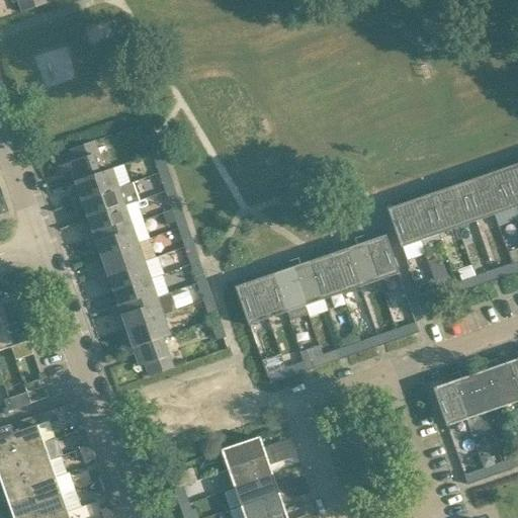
[(47,4),(45,0),(11,0),(12,3),(18,1),(22,12),(47,4)]
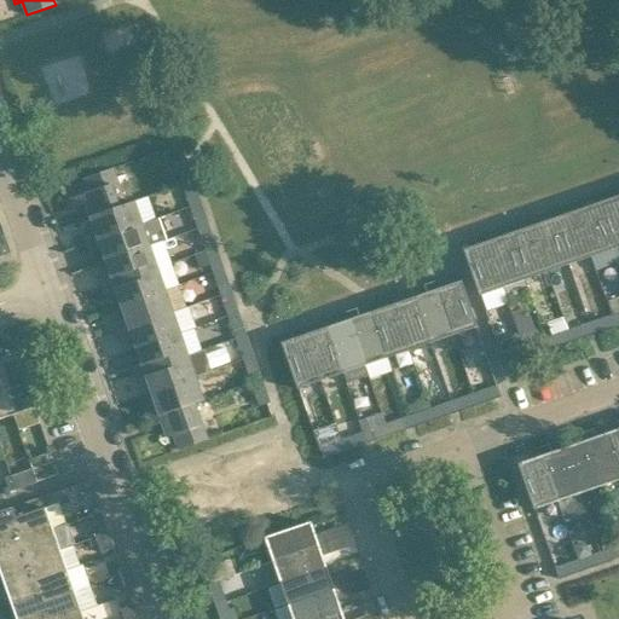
[(190,175),(185,160),(174,163),(179,179),(190,175)]
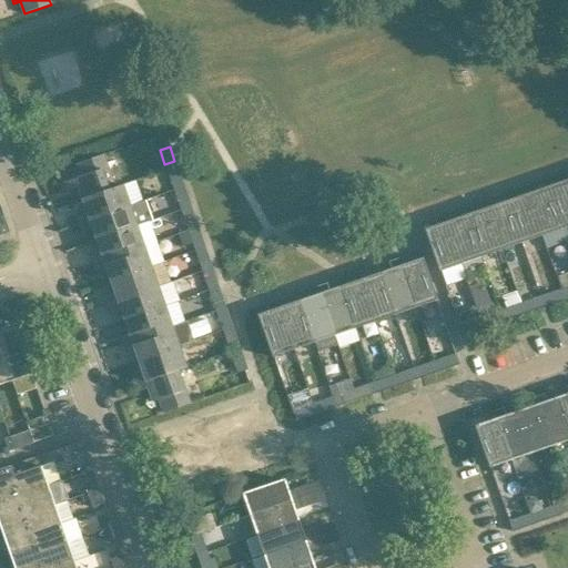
[(114,189),(114,188),(110,176),(103,155),(77,164),(81,176),(66,182),(68,190),(78,186),(82,200),(114,189)]
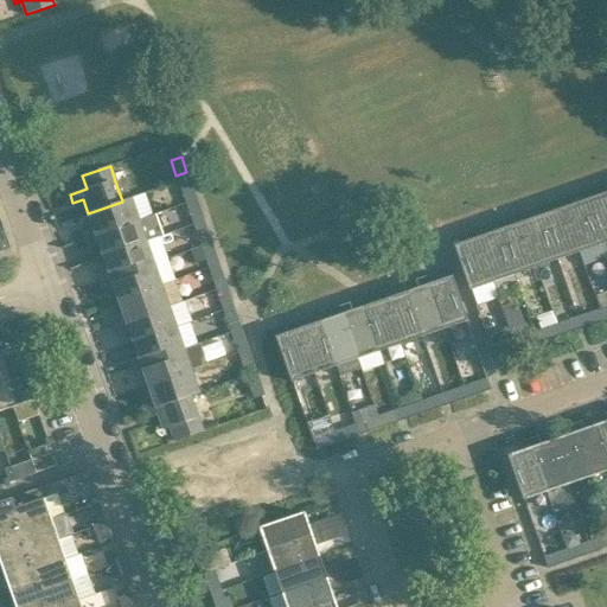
[(196,199),(191,184),(180,187),(186,203),(196,199)]
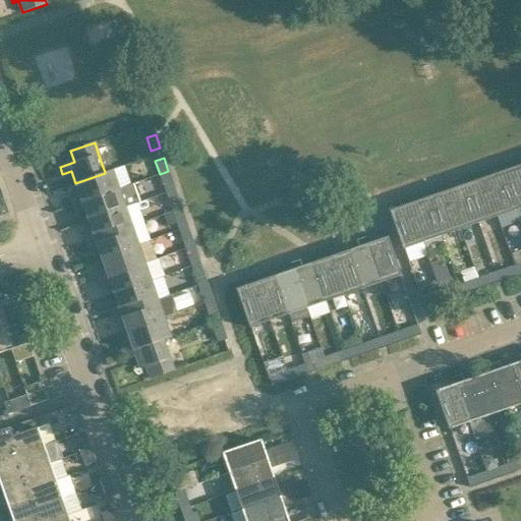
[(520,209),(520,166),(518,159),(509,162),(511,168),(502,171),(516,211),(520,209)]
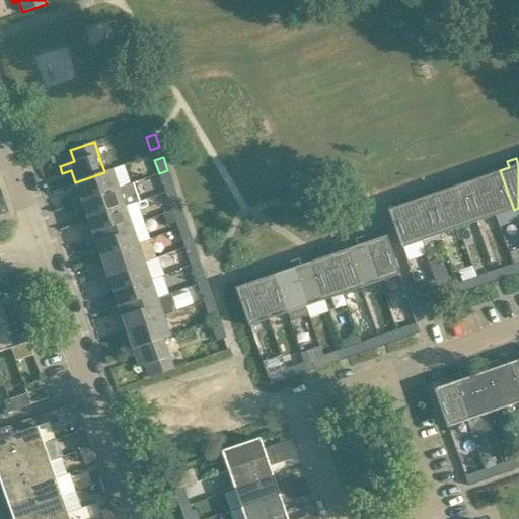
[(514,210),(500,170),(490,174),(488,168),(479,171),(495,216),(514,210)]
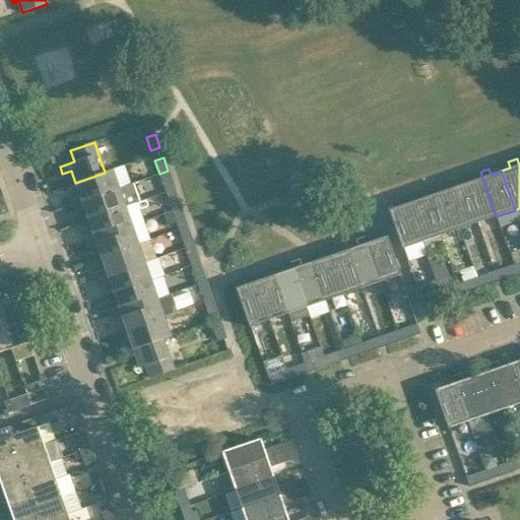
[(73,205),(119,189),(112,170),(105,172),(105,173),(75,183),(79,195),(70,198),(73,205)]
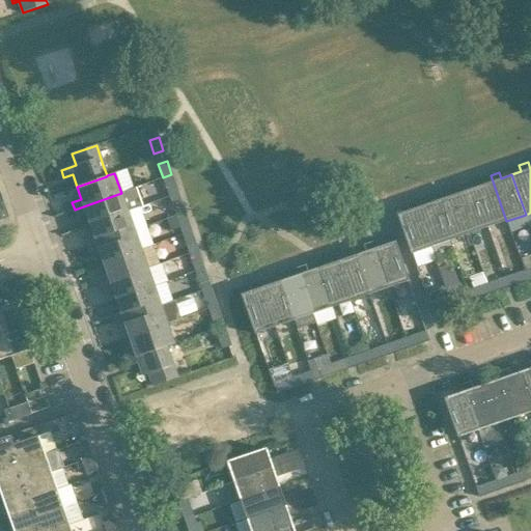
[(176,188),(171,174),(163,177),(167,191),(176,188)]
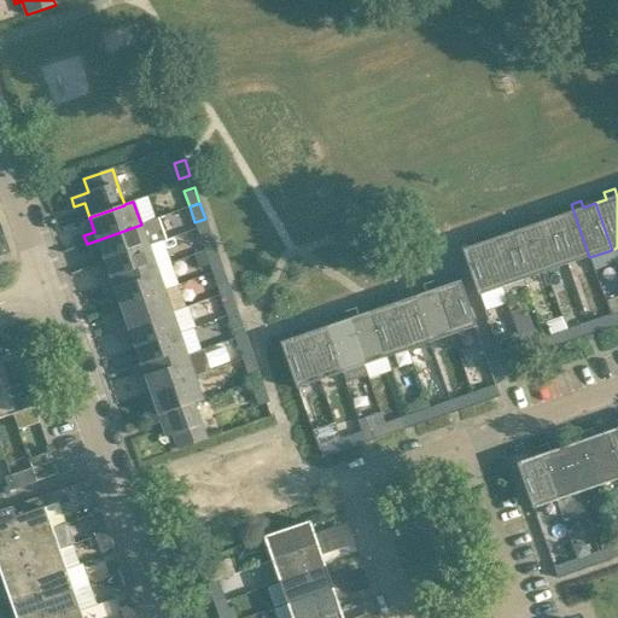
[(589,257),(571,204),(560,208),(563,215),(552,219),(567,266),(589,257)]
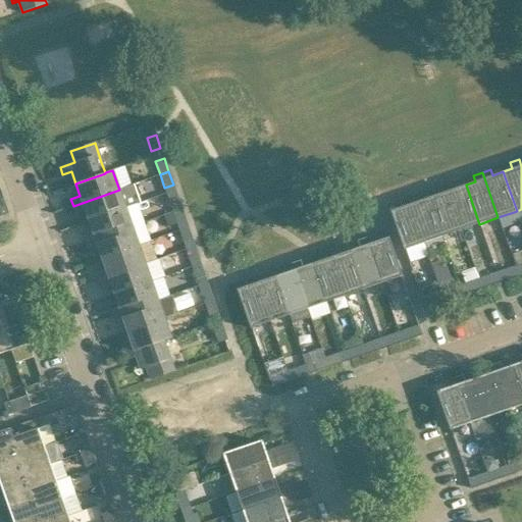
[(479,224),(466,185),(456,189),(454,181),(445,185),(461,230),(479,224)]
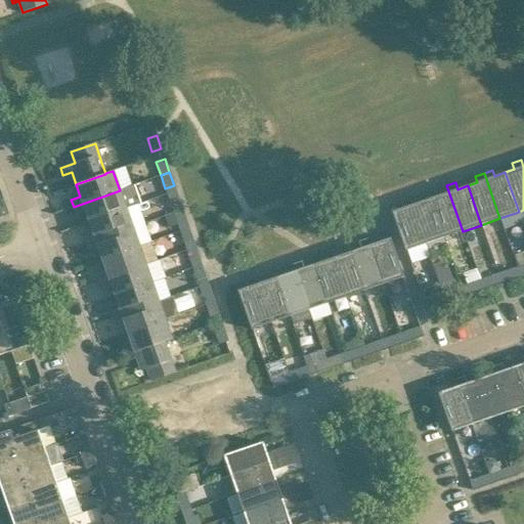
[(88,222),(126,209),(126,208),(140,203),(134,185),(120,190),(74,207),(76,213),(84,210),(88,222)]
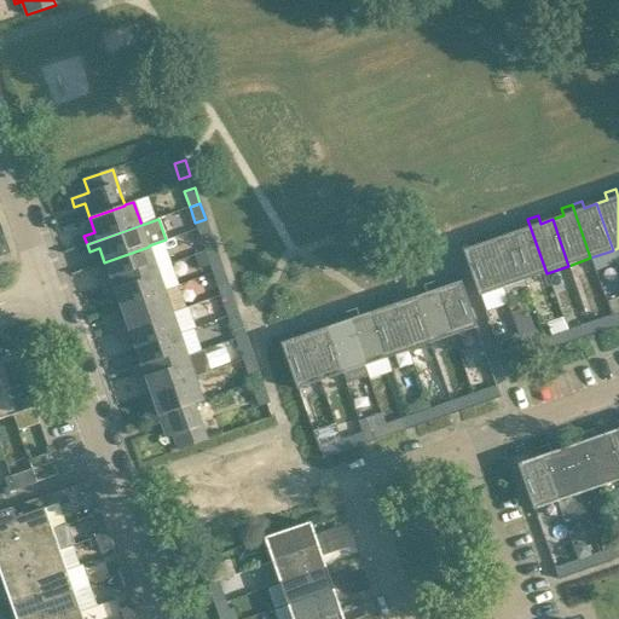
[(547,273),(527,219),(518,223),(520,230),(508,235),(525,281),(547,273)]
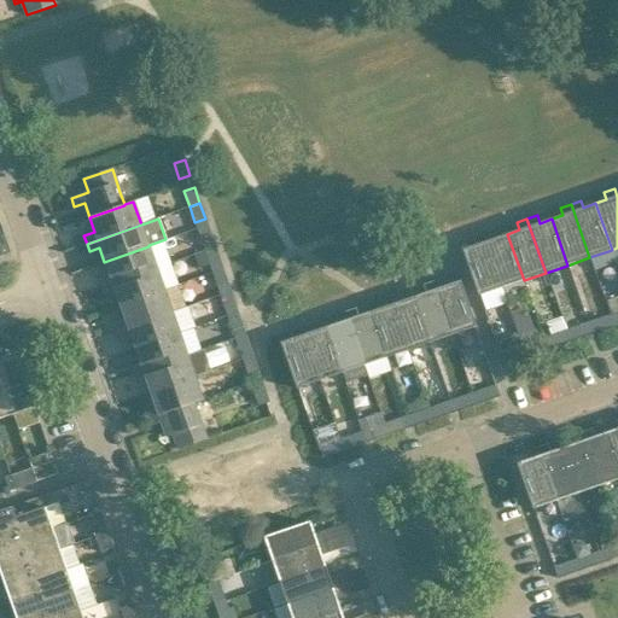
[(215,246),(210,231),(199,234),(204,250),(215,246)]
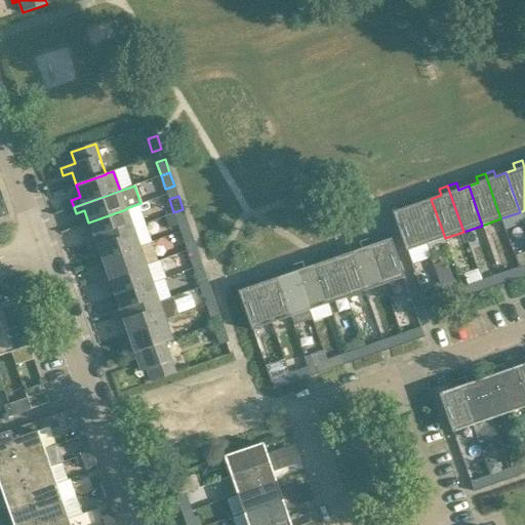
[(445,238),(431,199),(420,202),(418,196),(410,199),(426,245),(445,238)]
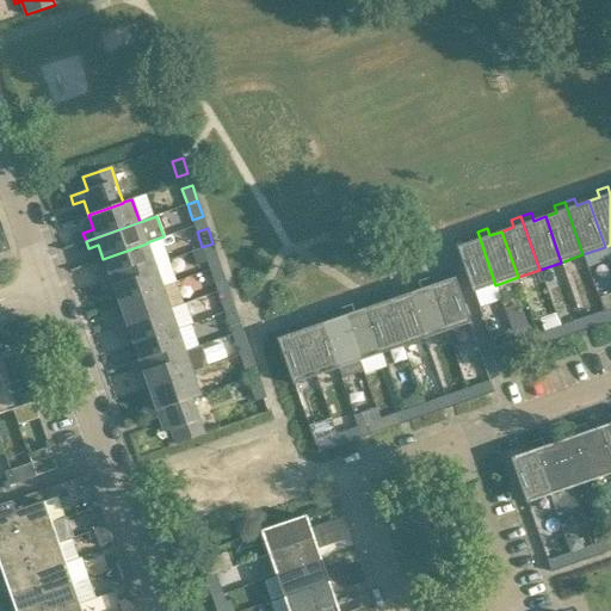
[(495,285),(477,232),(467,235),(469,242),(458,246),(474,292),(495,285)]
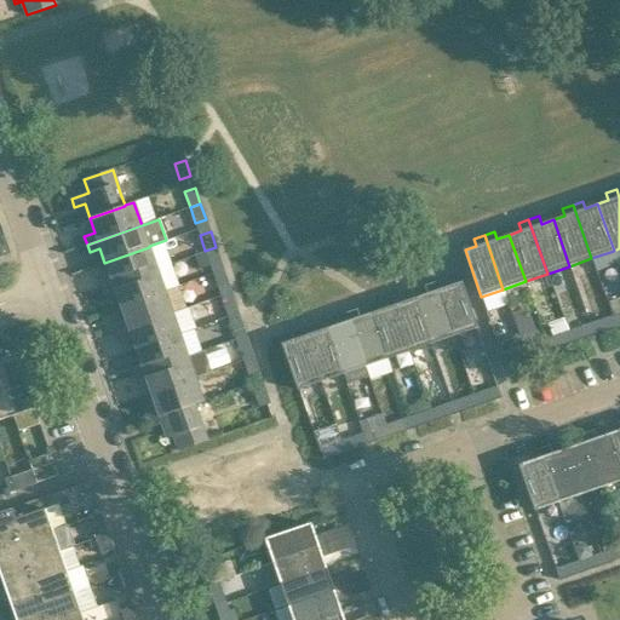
[(102,288),(156,269),(149,247),(104,263),(109,276),(99,280),(102,288)]
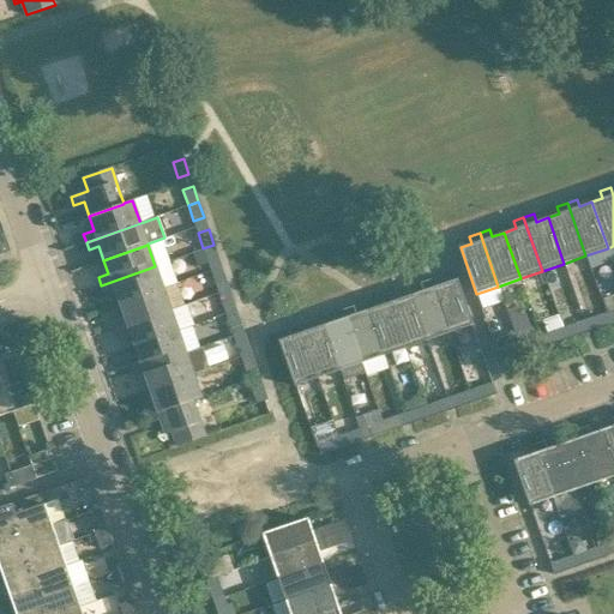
[(220,260),(214,245),(203,248),(209,264),(220,260)]
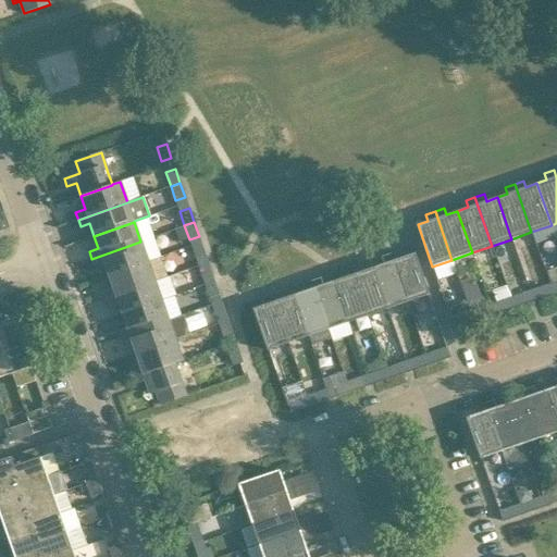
[(108,275),(147,261),(140,242),(91,259),(94,265),(103,263),(108,275)]
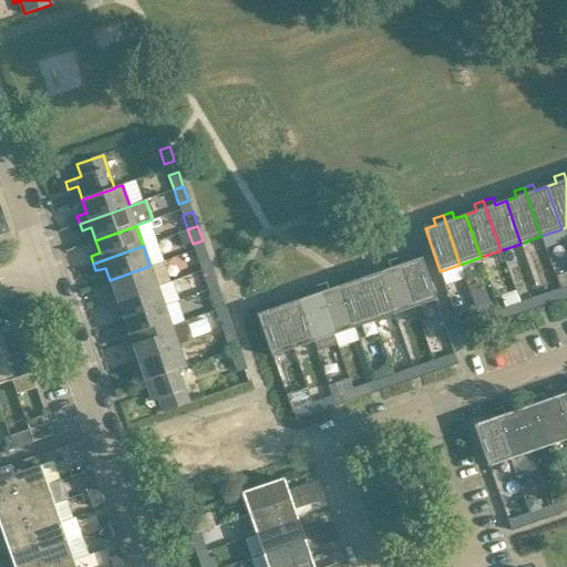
[(212,267),(206,253),(197,256),(202,270),(212,267)]
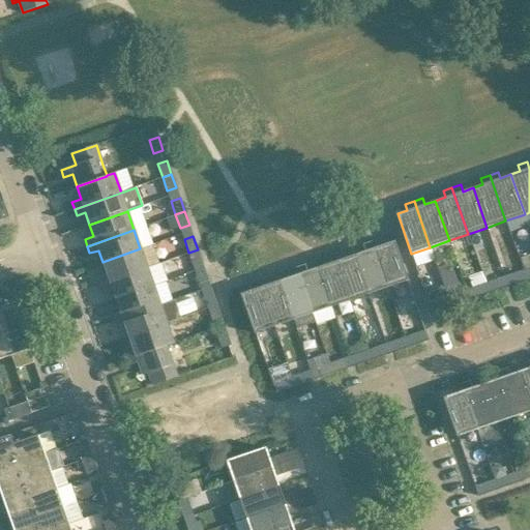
[(407,281),(392,241),(382,245),(380,238),(372,241),(387,287),(407,281)]
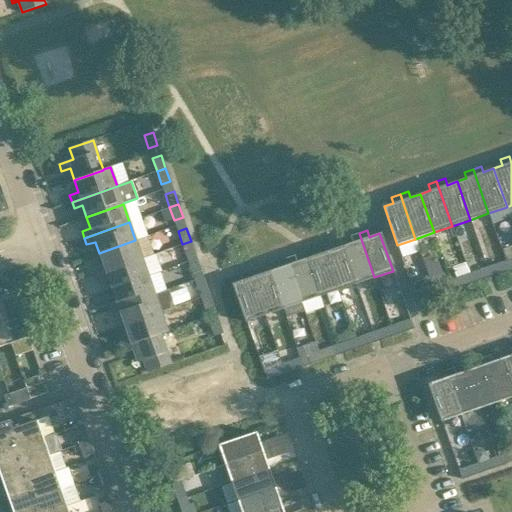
[(374,277),(359,233),(350,236),(352,242),(343,246),(356,284),(374,277)]
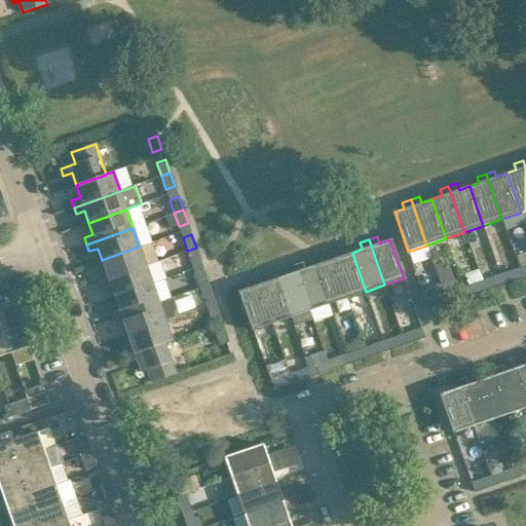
[(99,280),(146,265),(139,247),(102,260),(106,271),(97,274),(99,280)]
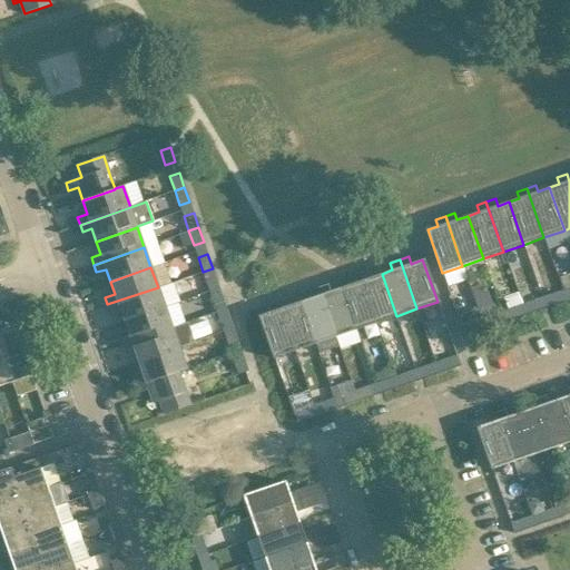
[(217,283),(213,268),(203,272),(208,286),(217,283)]
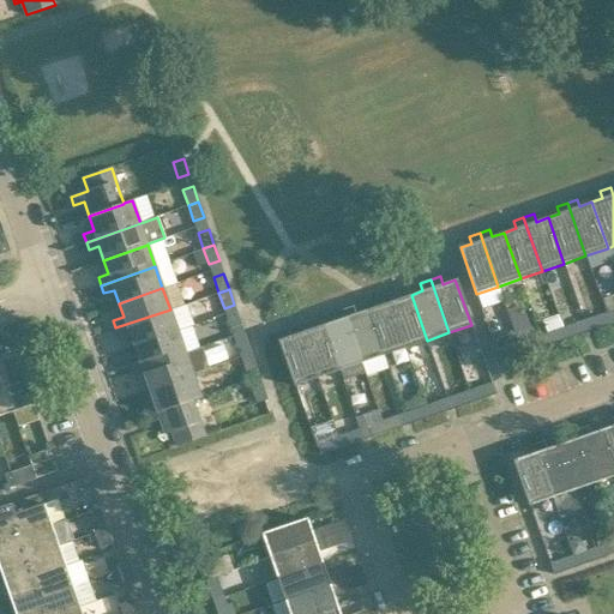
[(427,341),(411,295),(399,299),(397,292),(386,295),(404,348),(427,341)]
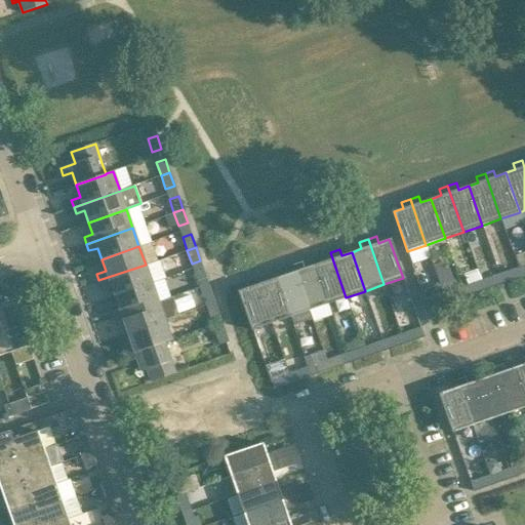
[(346,297),(330,252),(321,255),(323,261),(314,265),(327,304),(346,297)]
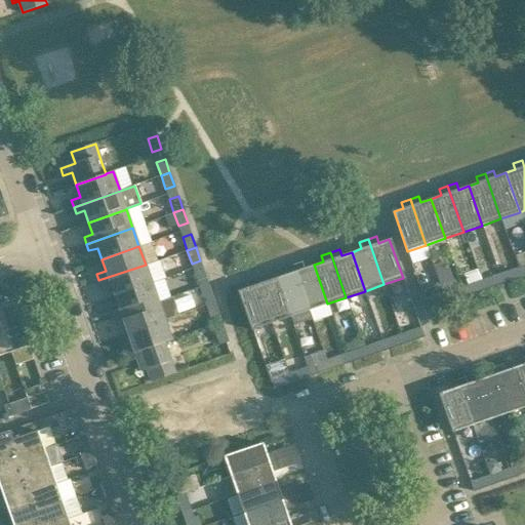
[(327,304),(314,265),(305,269),(303,261),(293,266),(309,310),(327,304)]
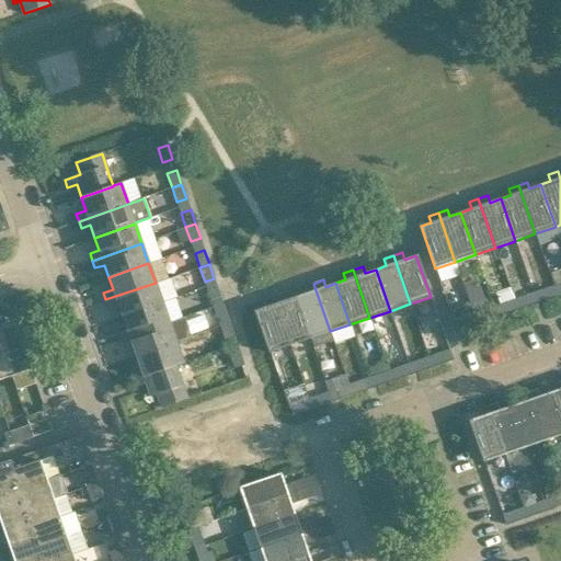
[(122,317),(162,302),(156,283),(105,299),(109,307),(117,304),(122,317)]
